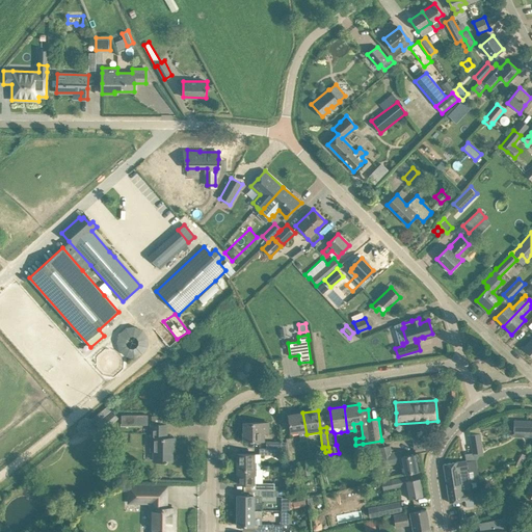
[(307,441),(307,434),(302,413),(288,415),(291,432),(299,430),(300,441),(307,441)]
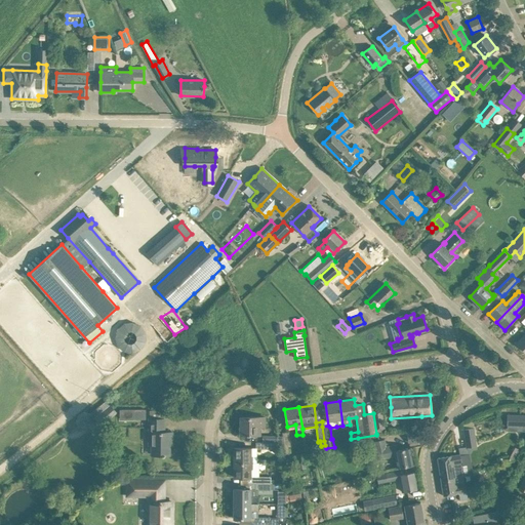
[(146,409),(120,408),(119,418),(146,419),(146,409)]
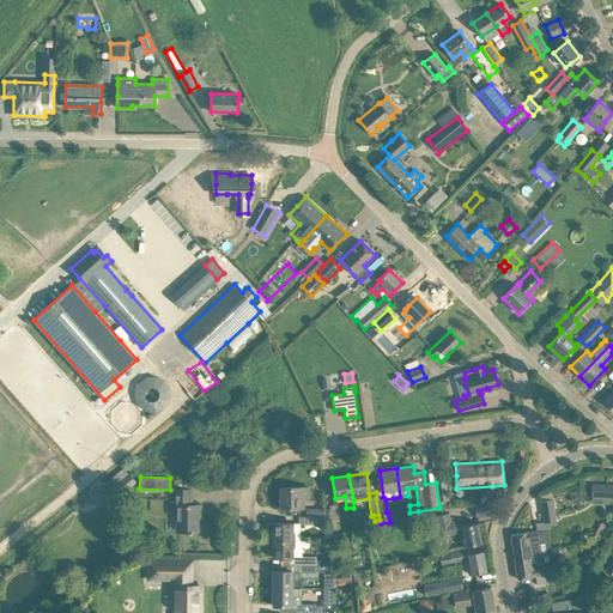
[(448,505),(448,501),(449,501),(447,479),(436,480),(436,483),(439,507),(448,505)]
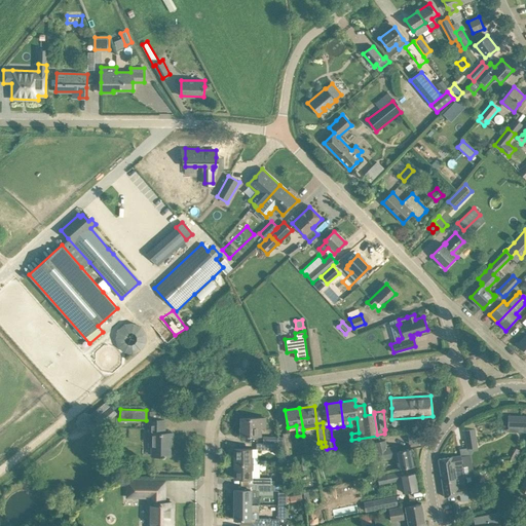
[(101,427),(111,419),(105,412),(96,420),(101,427)]
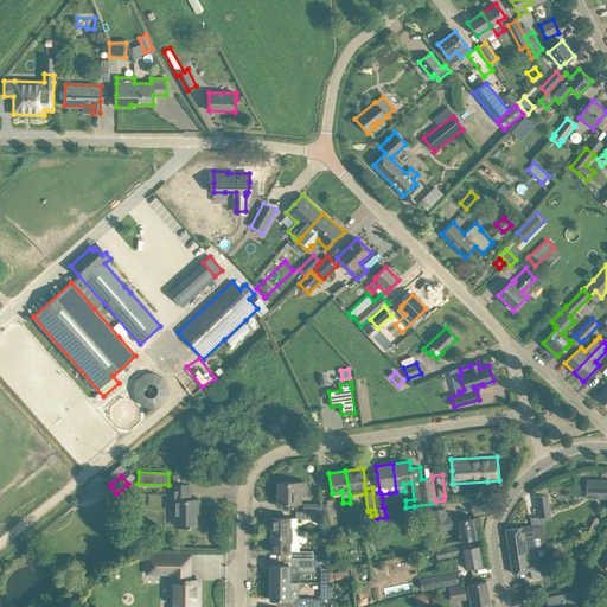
[(606,479),(587,479),(586,491),(600,492),(600,499),(606,498),(606,479)]
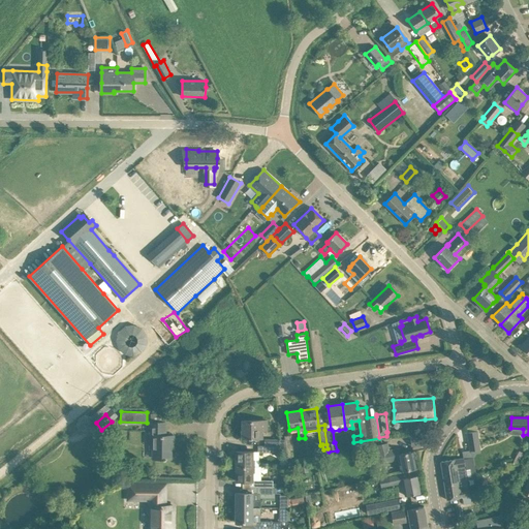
[(259,431),(267,431),(267,421),(243,421),(243,438),(259,438),(259,431)]
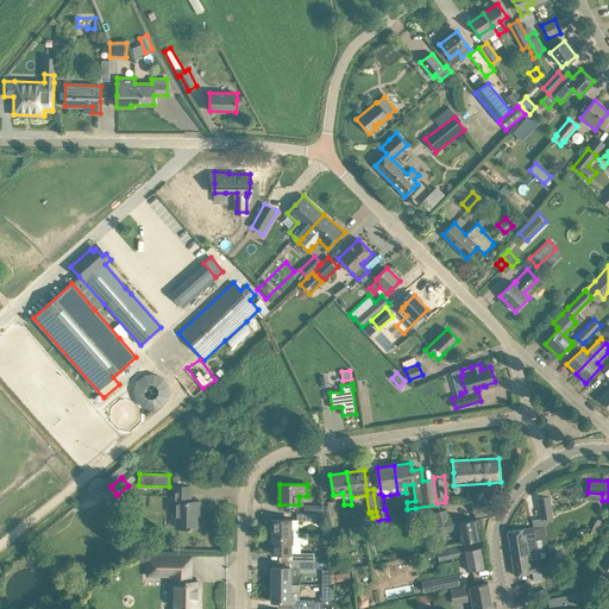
[(176,527),(184,527),(196,527),(196,510),(200,510),(200,501),(190,501),(190,485),(174,485),(174,502),(177,502),(176,527)]
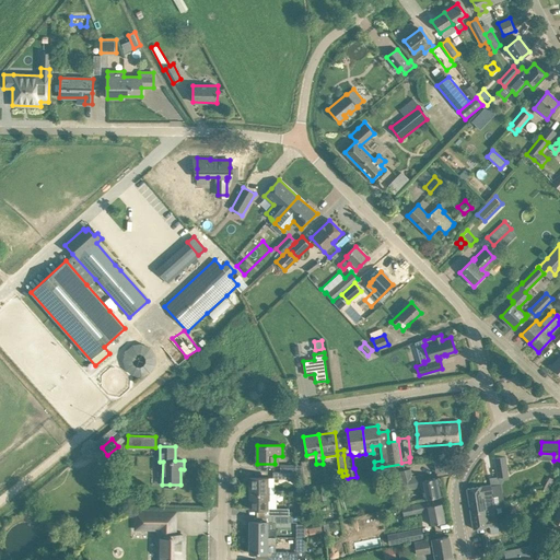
[(505,456),(494,457),(498,477),(508,476),(505,456)]
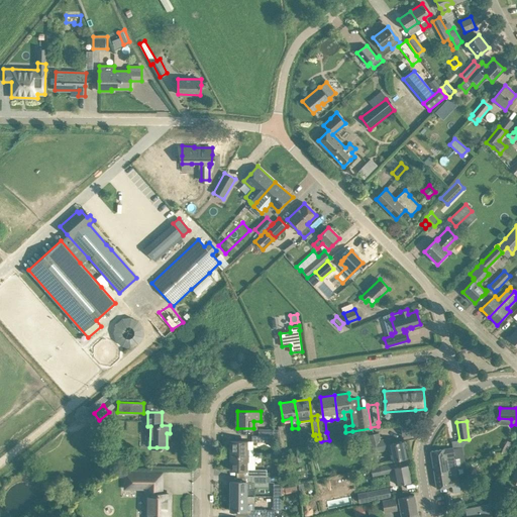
[(402,435),(405,434),(415,432),(413,424),(400,427),(402,435)]
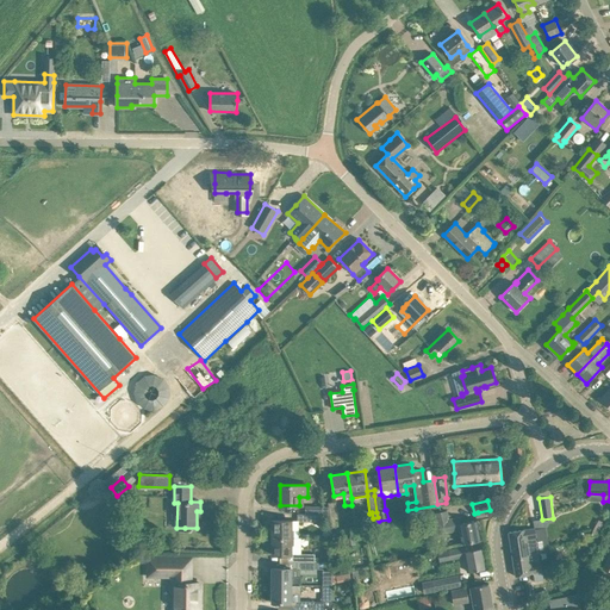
[(338,518),(336,502),(329,502),(329,506),(328,506),(329,515),(330,528),(336,527),(335,520),(338,518)]
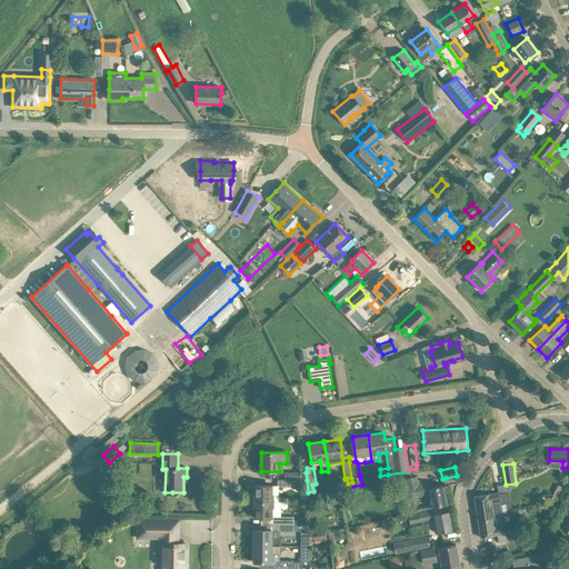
[(432,481),(421,483),(419,483),(417,476),(405,478),(407,486),(403,487),(406,499),(416,497),(429,495),(431,507),(448,503),(445,485),(433,487),(432,481)]
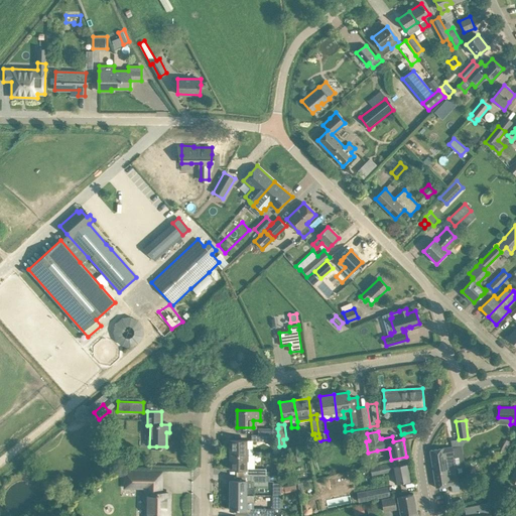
[(230,440),(230,455),(247,455),(247,440),(240,440),(230,440)]
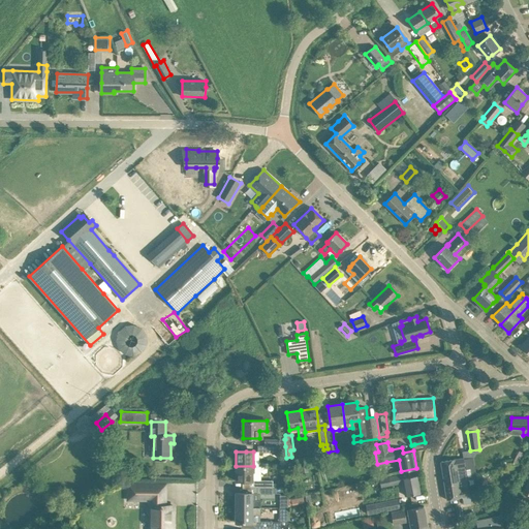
[(464,458),(441,462),(442,469),(443,480),(458,478),(459,479),(467,478),(467,477),(466,469),(464,458)]
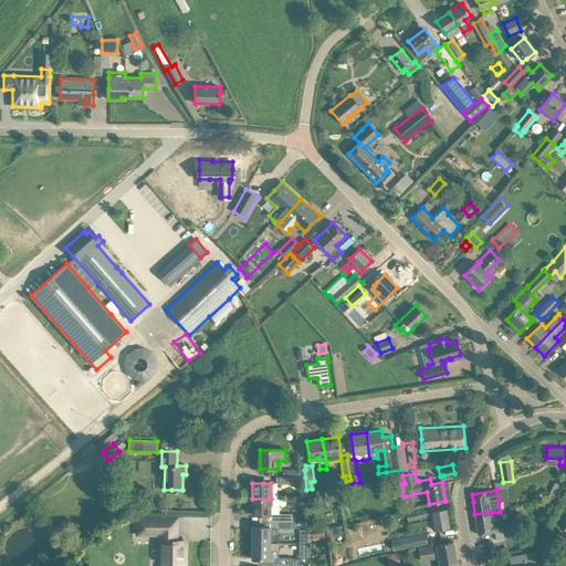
[(252,499),(252,514),(259,514),(263,514),(270,514),(271,499),(252,499)]
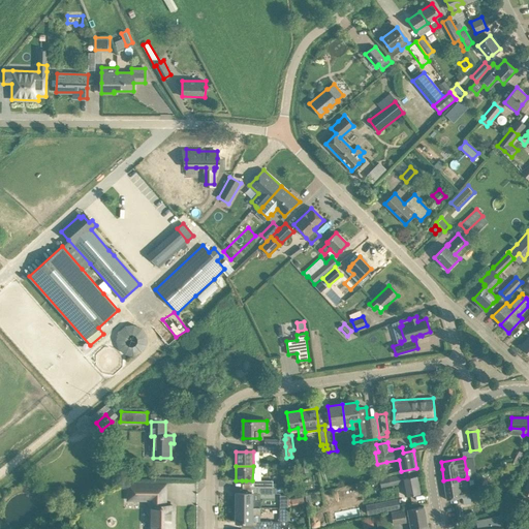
[(391,476),(387,477),(389,478),(390,485),(403,483),(405,495),(411,494),(422,492),(418,475),(412,476),(411,472),(400,474),(401,474),(391,476)]
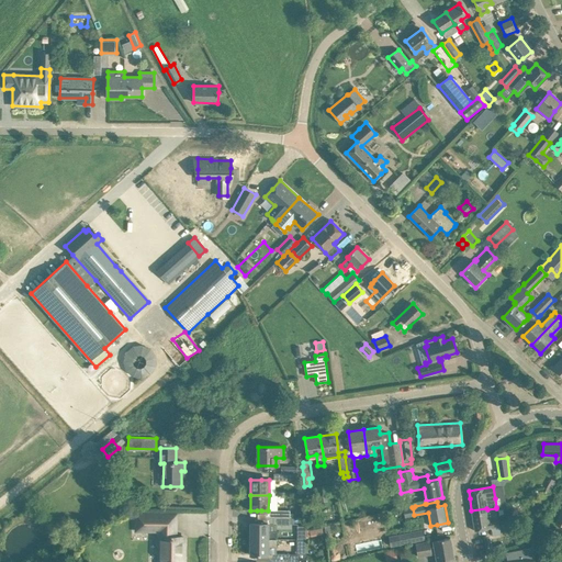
[(486,508),(471,510),(473,521),(474,525),(474,530),(485,529),(491,528),(492,536),(501,534),(498,520),(496,510),(496,508),(487,509),(486,508)]
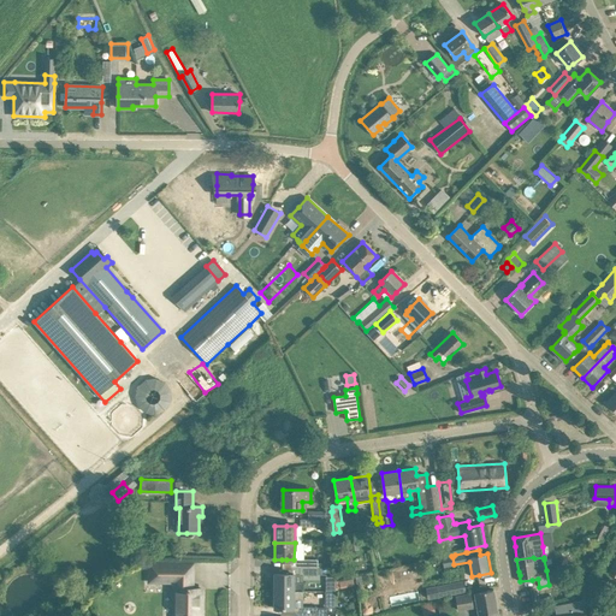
[(191,573),(175,573),(175,615),(193,615),(197,615),(197,597),(201,597),(201,588),(191,588),(191,573)]
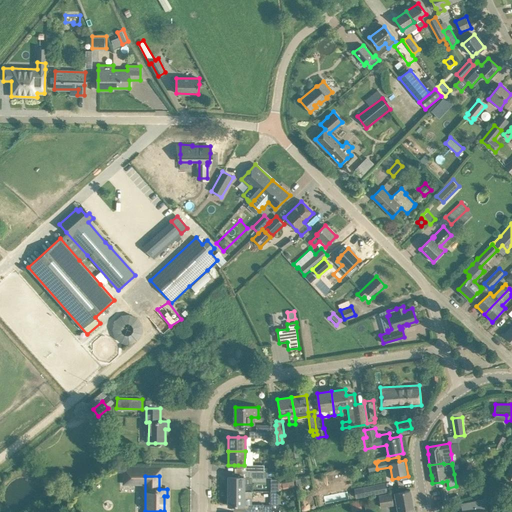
[(244,477),(234,477),(227,477),(227,491),(253,491),(253,484),(246,484),(246,485),(244,485),(244,477)]
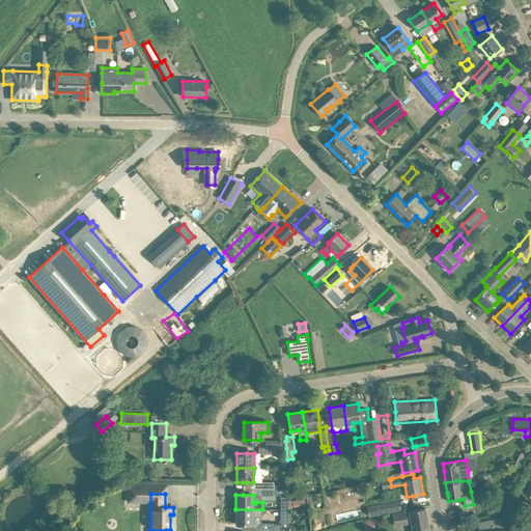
[(400,500),(375,505),(378,514),(401,510),(400,500)]
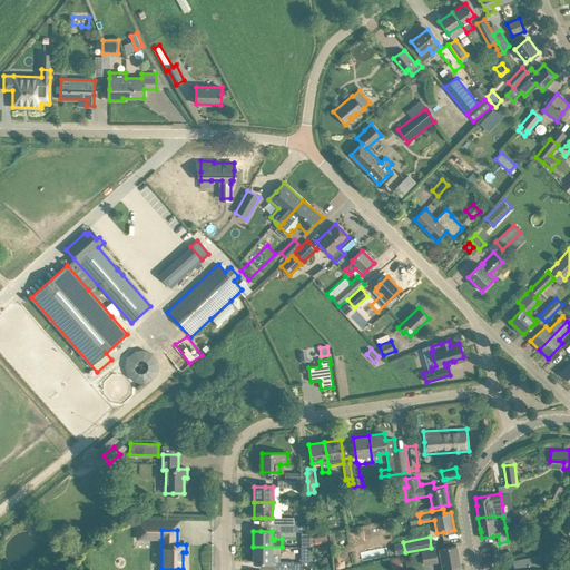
[(457,546),(445,547),(439,548),(440,554),(436,556),(435,549),(421,551),(424,564),(439,562),(439,561),(441,561),(442,567),(460,563),(457,546)]
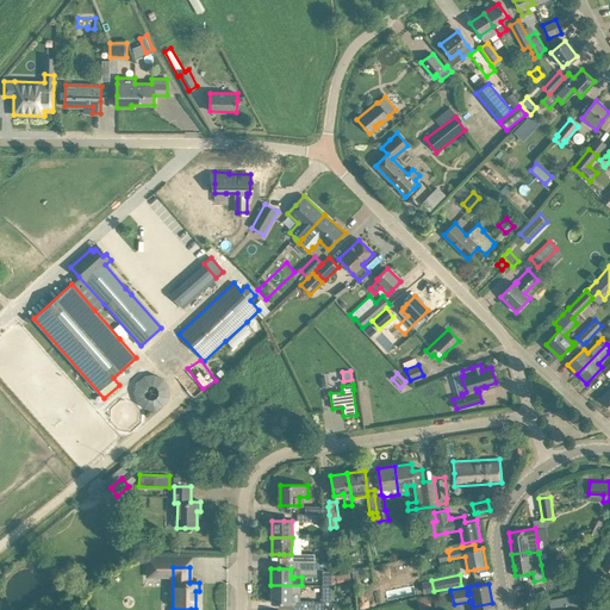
[(300,593),(302,585),(271,585),(271,602),(291,602),(291,592),(293,592),(293,593),(300,593)]
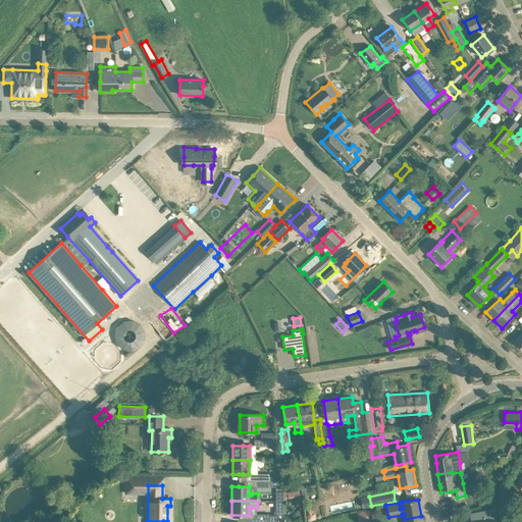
[(375,508),(357,512),(359,521),(369,519),(368,515),(377,512),(375,508)]
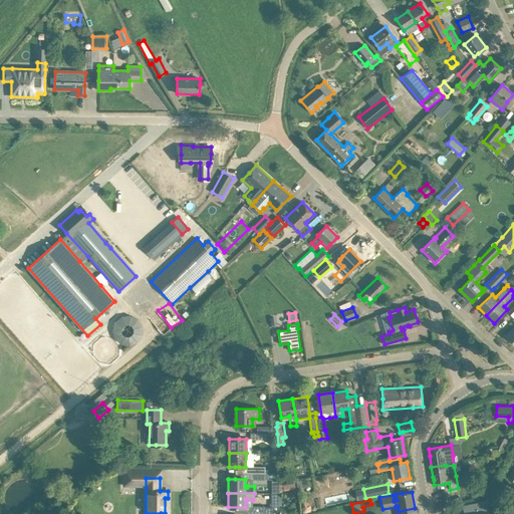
[(488,513),(488,512),(486,500),(463,504),(463,513),(488,513)]
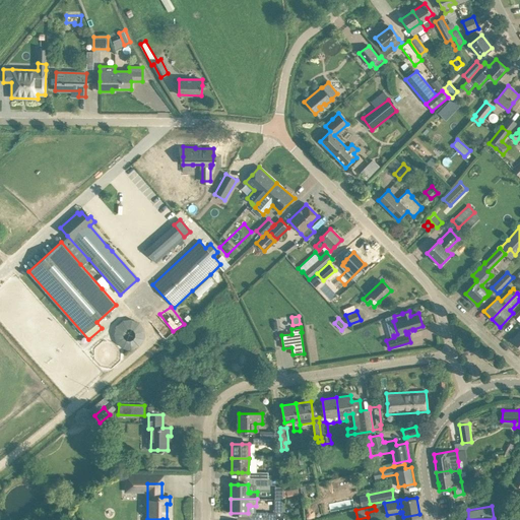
[(253,519),(268,519),(283,519),(283,507),(274,507),(274,508),(274,513),(268,512),(253,512),(253,519)]
